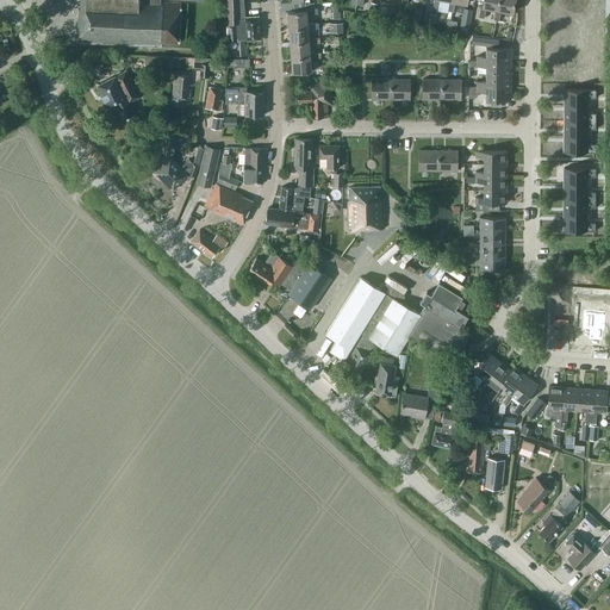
[(81,0),(81,7),(79,7),(76,42),(161,47),(162,42),(179,43),(181,2),(161,1),(160,0),(81,0)]
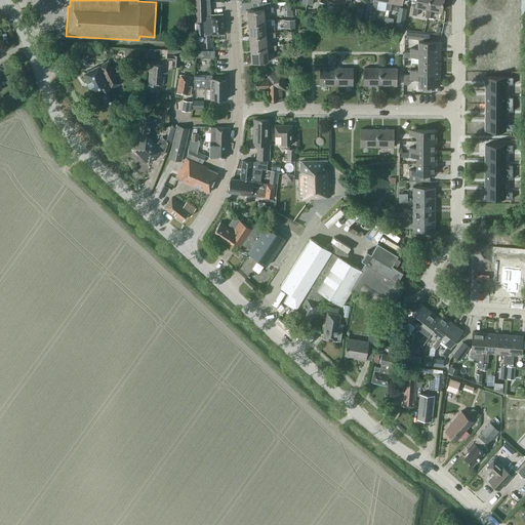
[(195,0),(196,9),(210,8),(210,2),(205,2),(205,0),(195,0)]
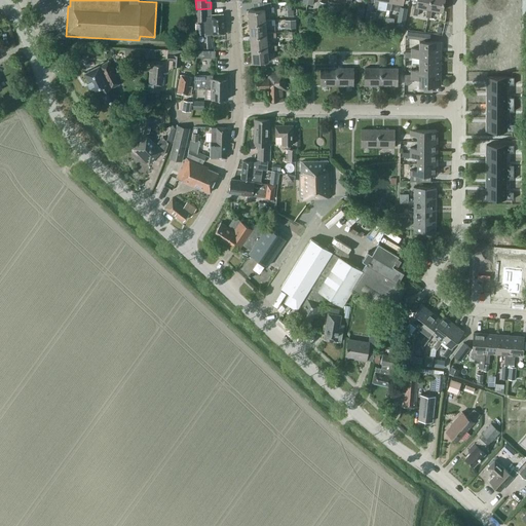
[(369,0),(368,10),(376,11),(377,7),(373,7),(374,0),(369,0)]
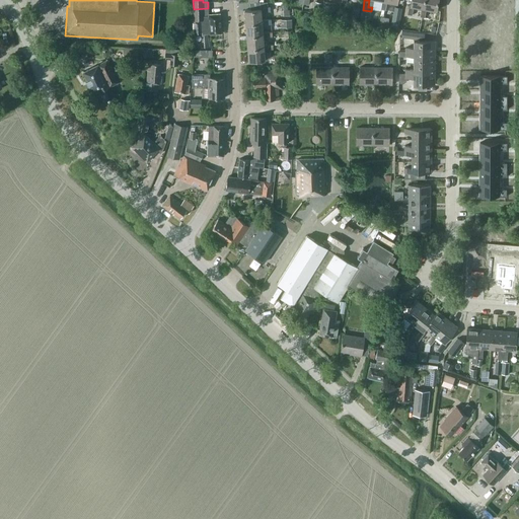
[(383,0),(384,0),(382,0),(380,9),(385,10),(387,1),(396,3),(396,0),(383,0)]
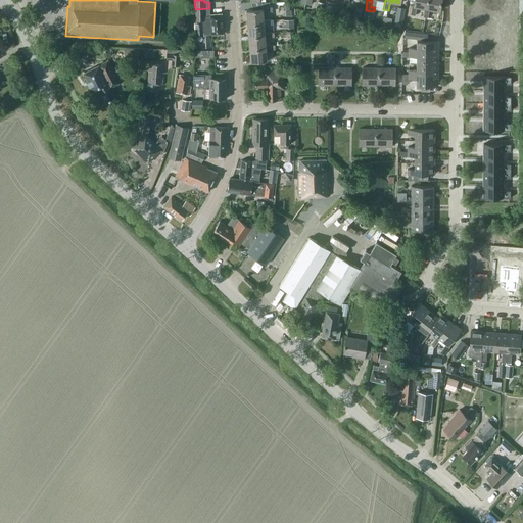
[(417,6),(425,7),(426,8),(427,0),(414,0),(414,5),(412,5),(411,14),(415,15),(417,6)]
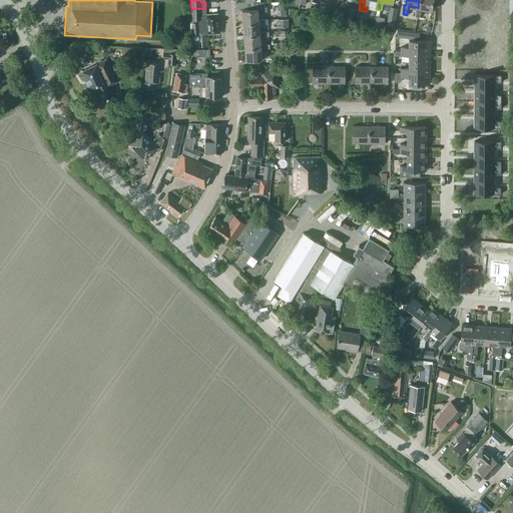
[(419,0),(418,8),(417,7),(415,16),(420,17),(421,8),(431,10),(433,0),(419,0)]
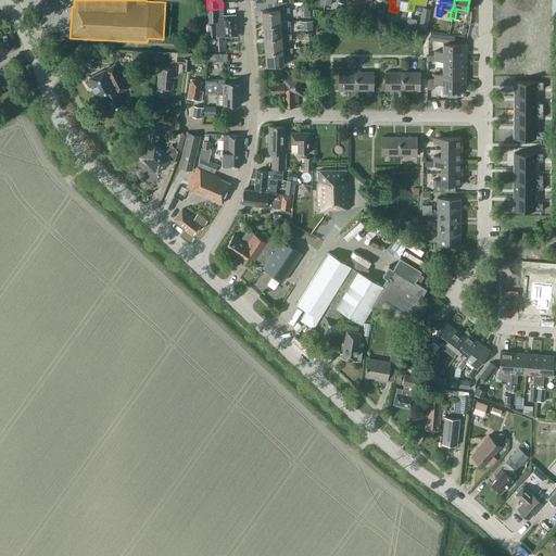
[(357,15),(359,3),(346,1),(344,13),(357,15)]
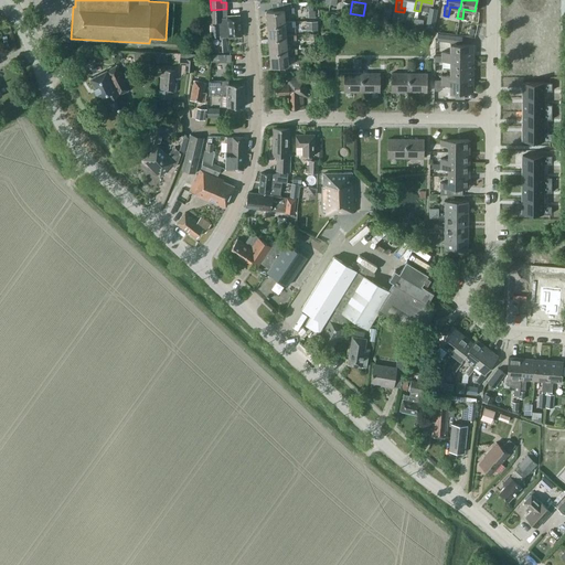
[(267,25),(285,24),(285,22),(285,13),(294,12),(294,8),(291,8),(284,8),(284,10),(266,11),(267,25)]
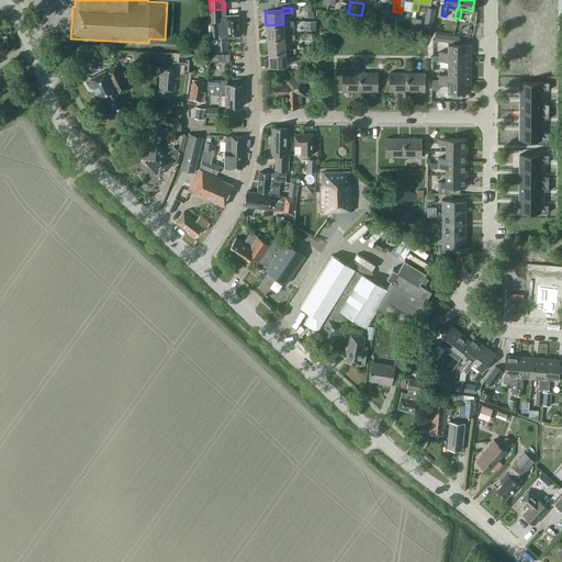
[(431,30),(435,9),(427,8),(423,29),(431,30)]
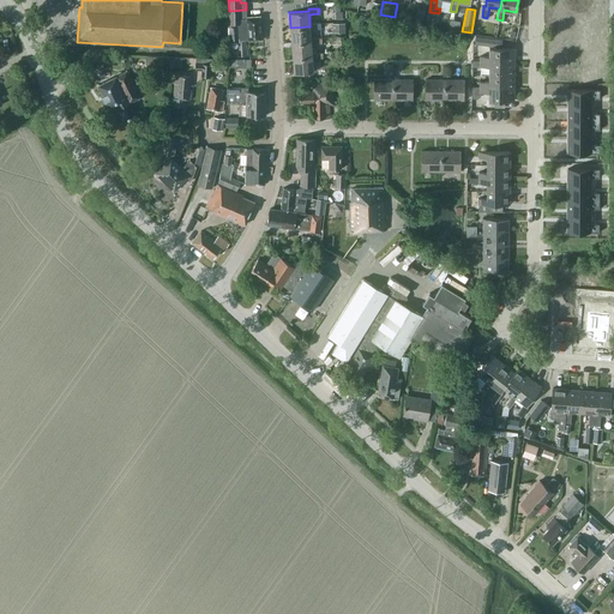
[(228,11),(228,26),(229,38),(240,37),(240,41),(245,41),(262,40),(260,16),(247,17),(246,10),(229,11),(228,11)]
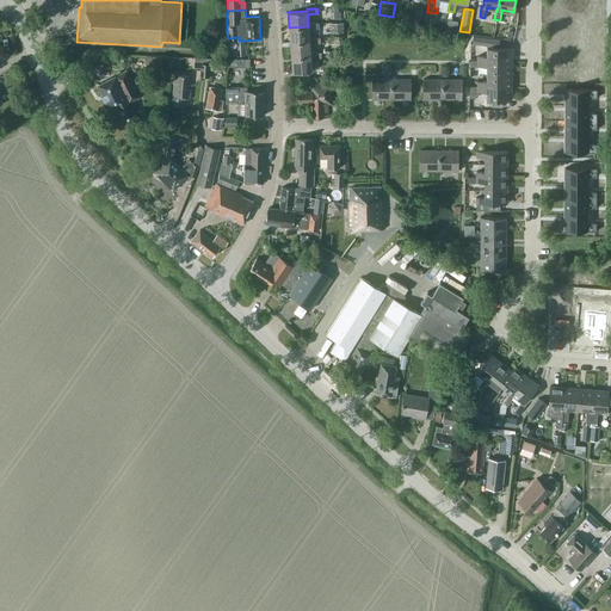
[(415,10),(413,23),(423,25),(425,12),(415,10)]
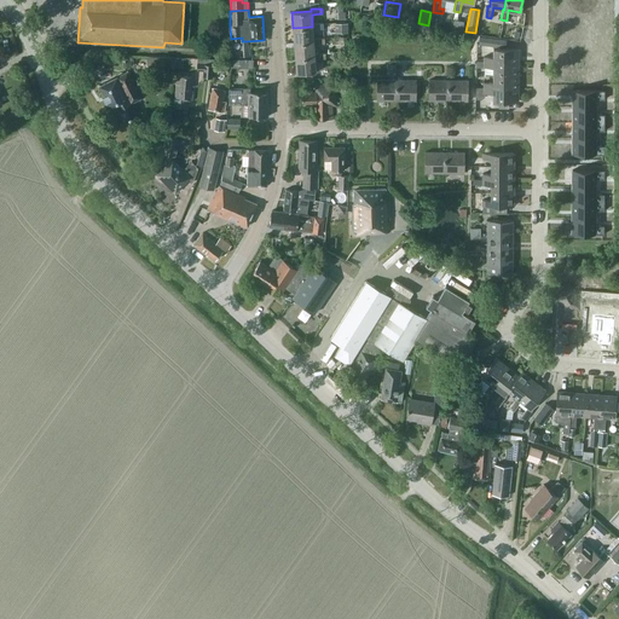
[(431,25),(440,27),(443,13),(433,12),(431,25)]
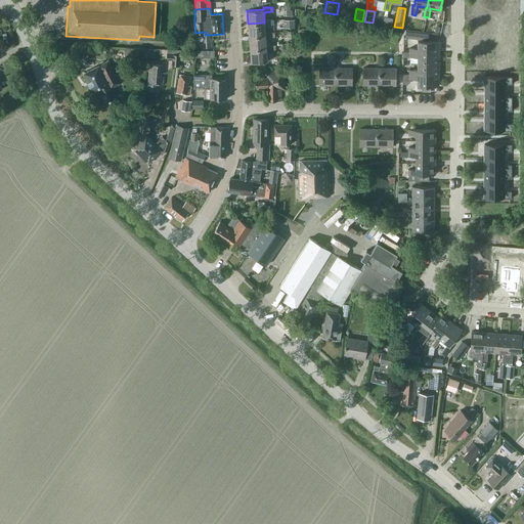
[(249,36),(265,35),(265,33),(265,25),(273,24),(273,19),(264,20),(264,23),(248,24),(249,36)]
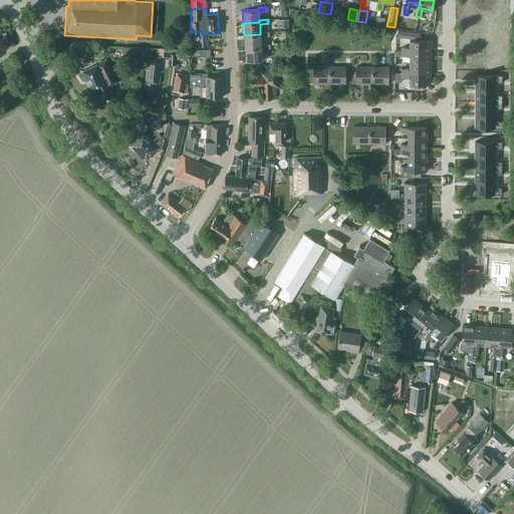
[(278,27),(289,26),(288,19),(278,19),(278,27)]
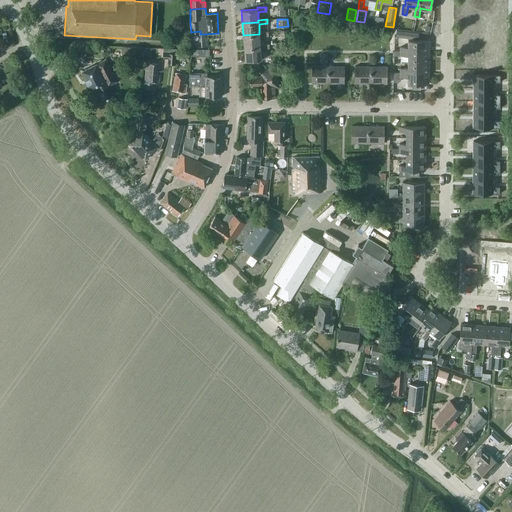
[(40,31),(41,36),(61,32),(60,28),(40,31)]
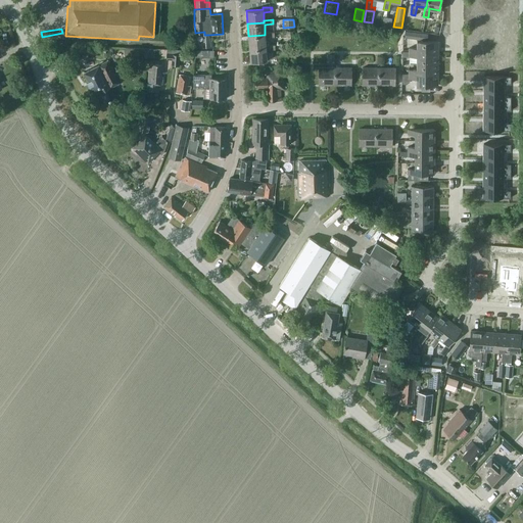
[(405,38),(427,40),(428,33),(406,30),(405,38)]
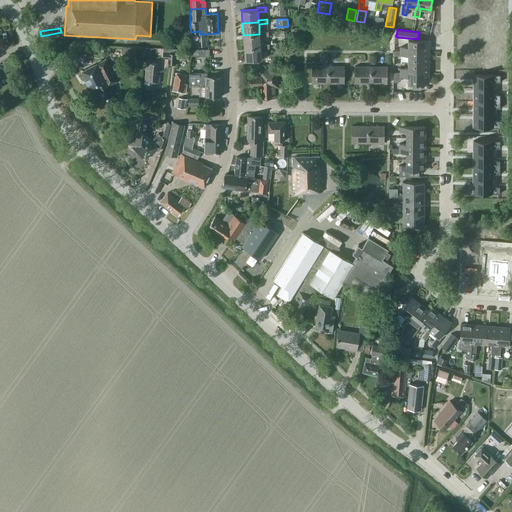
[(259,32),(259,34),(243,35),(244,48),(260,46),(260,44),(259,36),(268,36),(268,31),(259,32)]
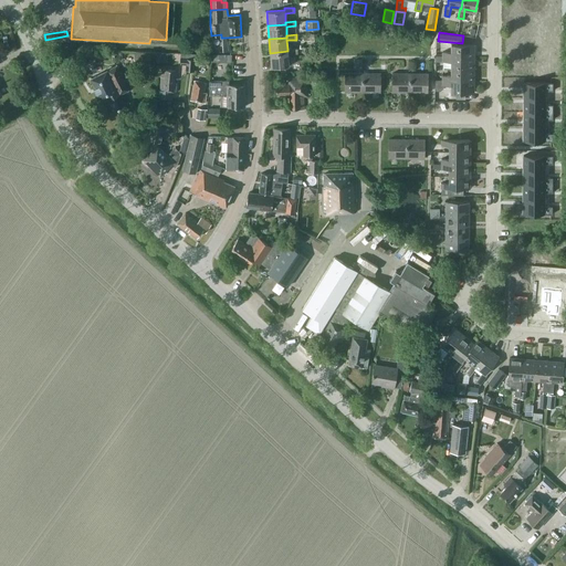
[(551,61),(551,43),(513,43),(513,61),(551,61)]
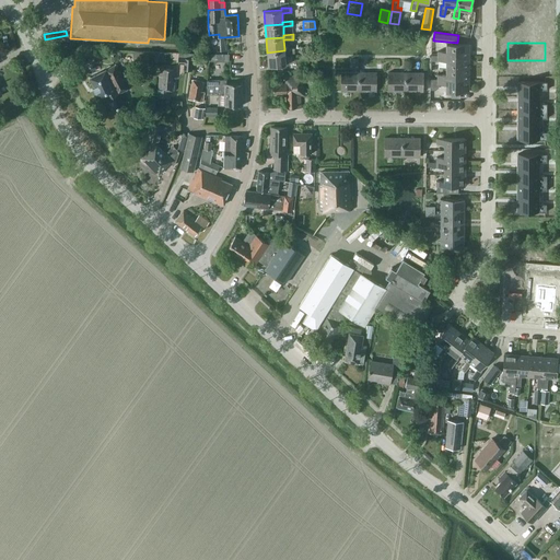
[(438,51),(438,56),(468,56),(469,44),(446,44),(446,51),(438,51)]
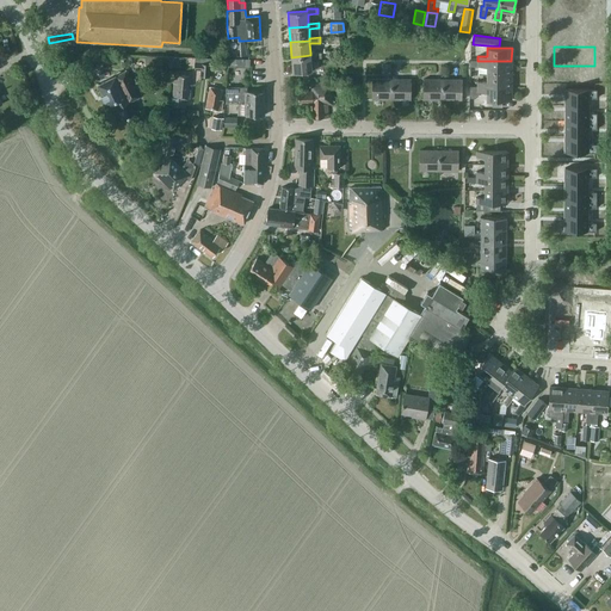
[(310,55),(291,57),(292,72),(312,71),(312,59),(321,57),(321,53),(310,53),(310,55)]
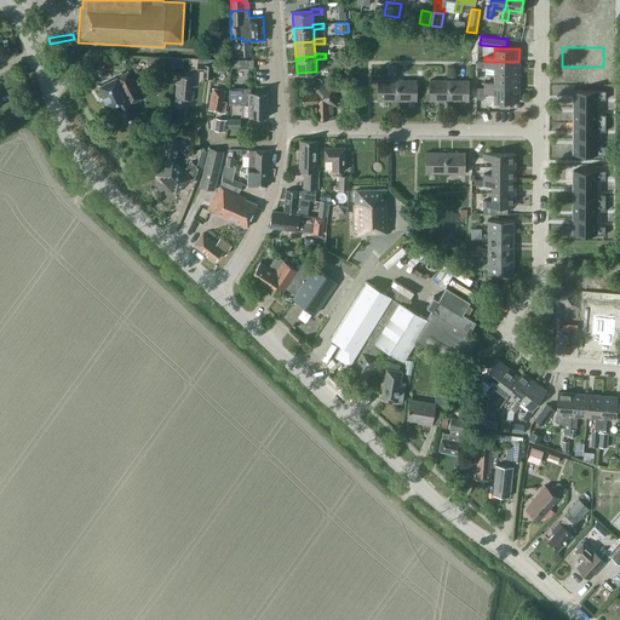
[(164,56),(148,56),(147,67),(162,67),(164,56)]
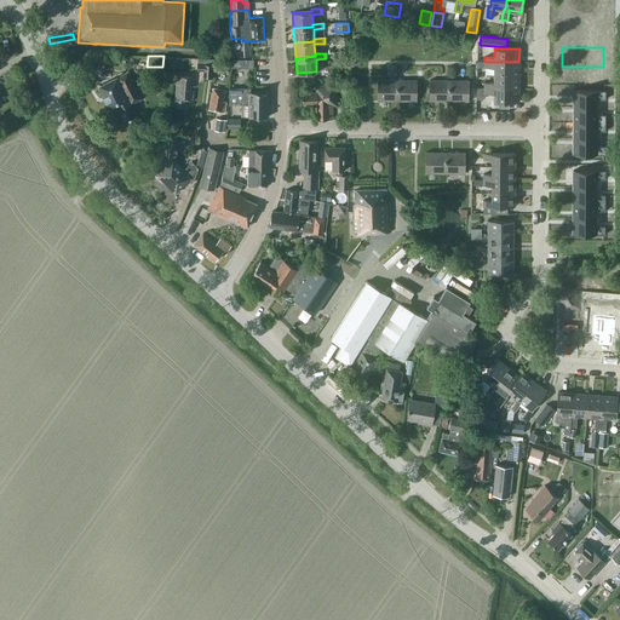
[(204,76),(212,78),(213,65),(214,65),(214,59),(197,58),(197,70),(204,70),(204,76)]
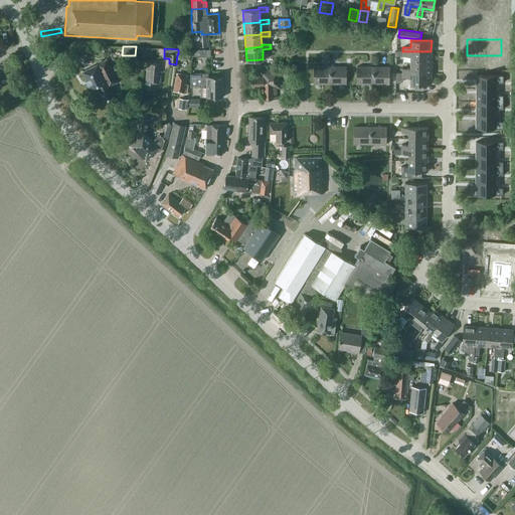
[(410,55),(410,62),(431,62),(431,51),(402,51),(402,55),(410,55)]
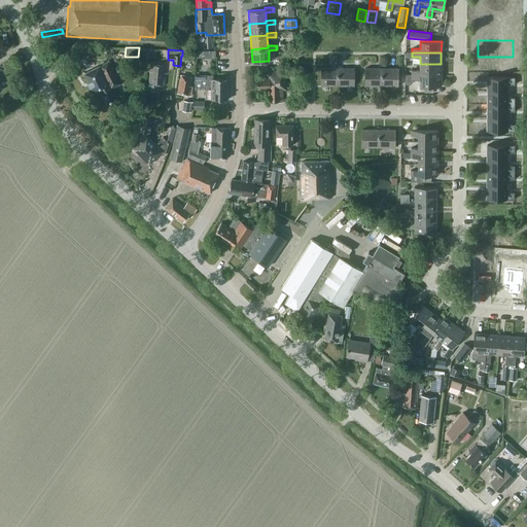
[(91,85),(94,93),(94,94),(95,94),(101,91),(107,102),(115,98),(111,88),(119,83),(108,61),(84,72),(83,72),(84,73),(89,81),(88,81),(90,85),(91,85)]
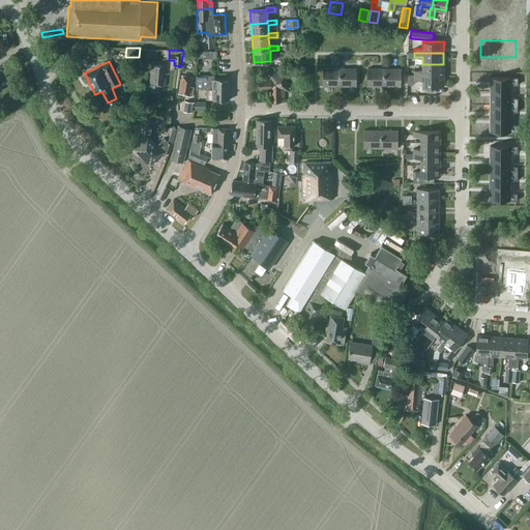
[(147,84),(147,88),(147,91),(159,92),(160,86),(165,86),(166,78),(163,77),(164,66),(164,65),(149,64),(149,71),(150,71),(149,85),(147,84)]
